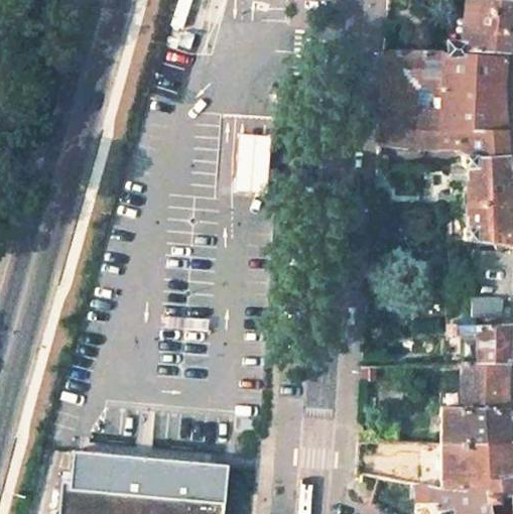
[(511,51),(512,42),(512,0),(466,0),(462,40),(449,40),(447,52),(463,53),(464,49),(511,51)]
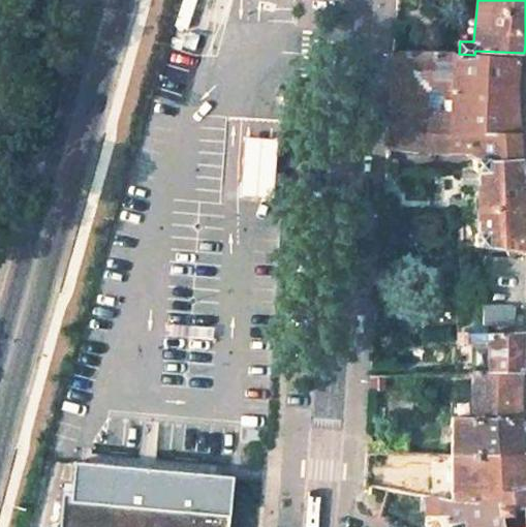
[(390,148),(422,150),(451,152),(466,153),(475,159),(522,156),(519,129),(518,92),(523,57),(474,55),(459,54),(396,50),(393,92),(390,148)]
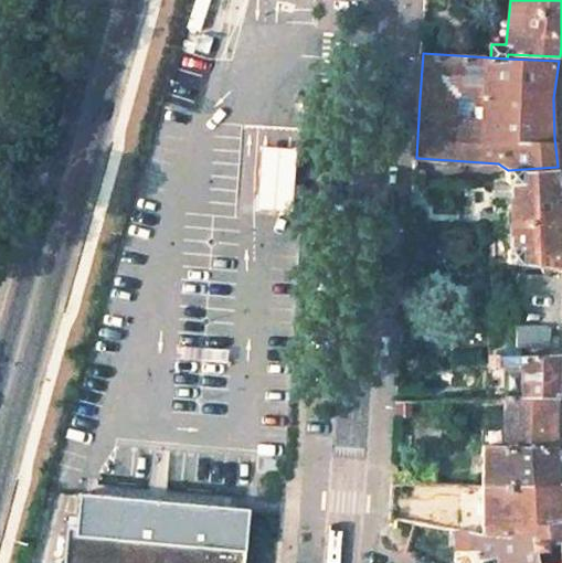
[(293,200),(297,158),(262,155),(260,198),(293,200)]
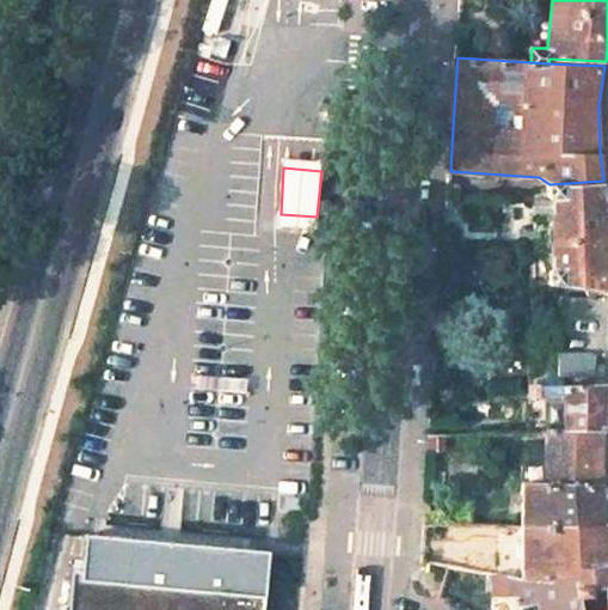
[(487,187),(487,174),(450,171),(449,184),(487,187)]
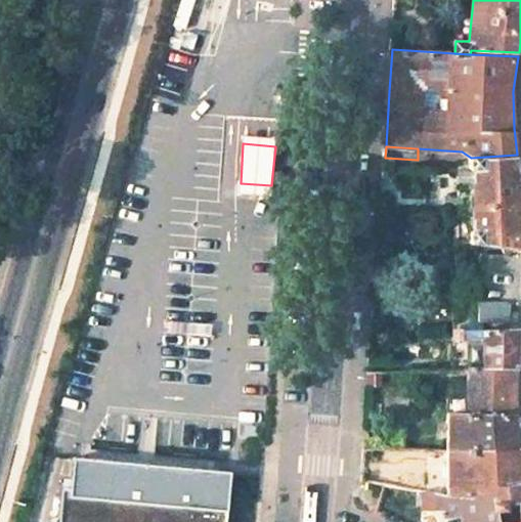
[(445,175),(471,158),(462,151),(446,150),(445,175)]
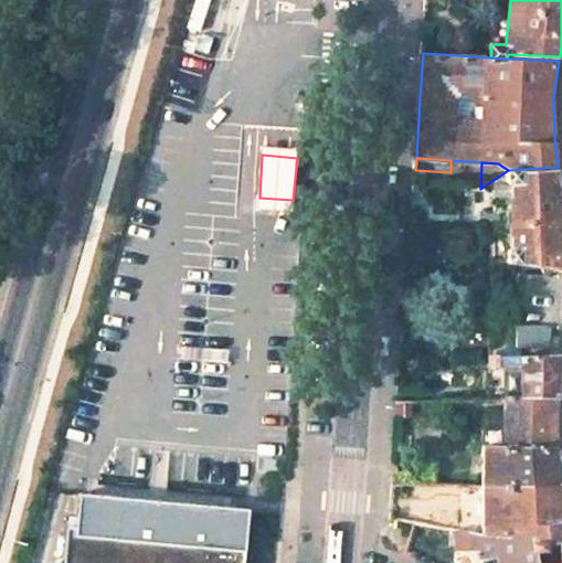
[(506,202),(507,223),(513,223),(513,221),(561,223),(561,194),(558,167),(508,170),(508,181),(513,183),(513,201),(506,202)]
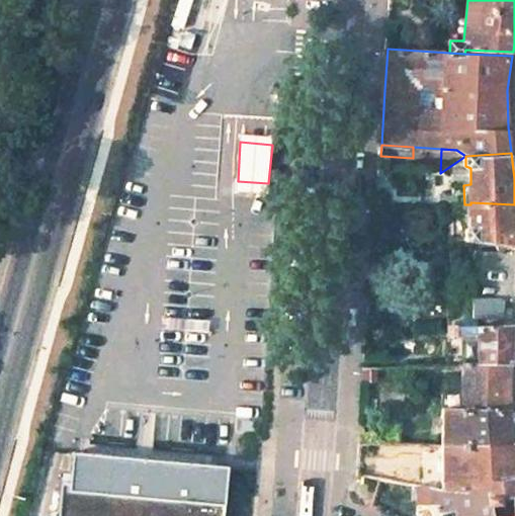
[(390,187),(390,171),(379,170),(377,188),(390,187)]
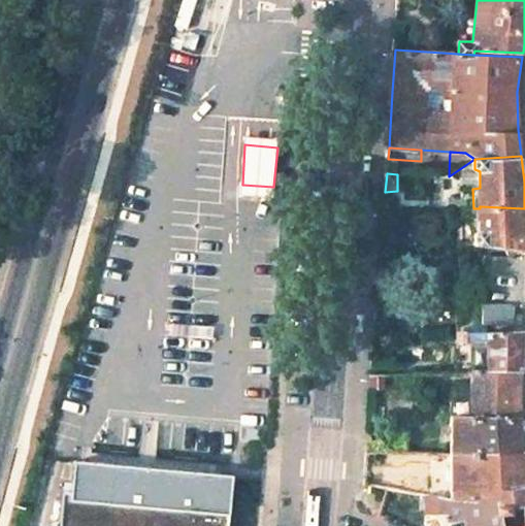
[(513,253),(515,255),(516,255),(519,253),(519,252),(524,253),(524,208),(480,206),(480,208),(473,208),(473,210),(480,211),(480,229),(474,234),(477,244),(511,251),(513,253)]
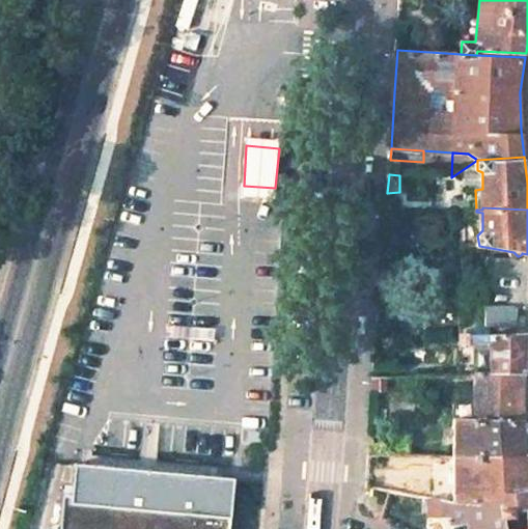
[(516,325),(517,305),(488,304),(487,324),(516,325)]
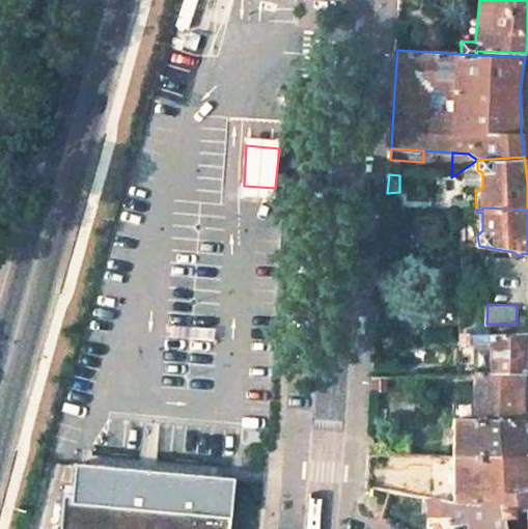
[(526,358),(525,332),(461,333),(461,342),(471,342),(476,347),(490,346),(490,372),(526,373),(526,358)]
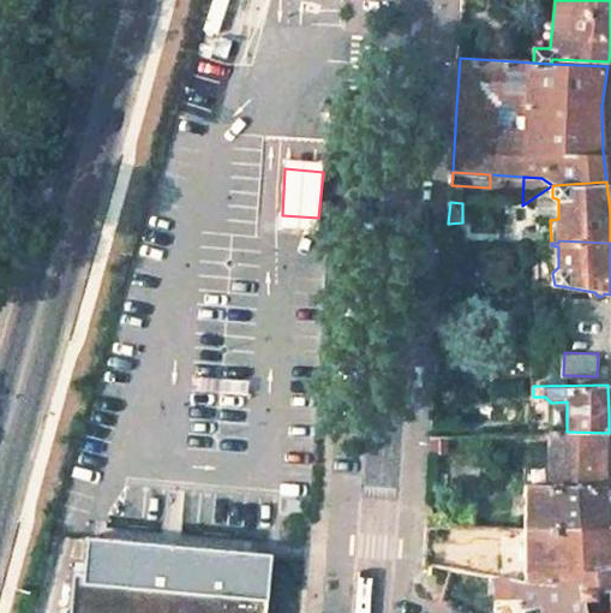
[(610,494),(609,487),(609,433),(567,432),(550,432),(550,434),(549,466),(527,468),(527,527),(610,528),(610,494)]
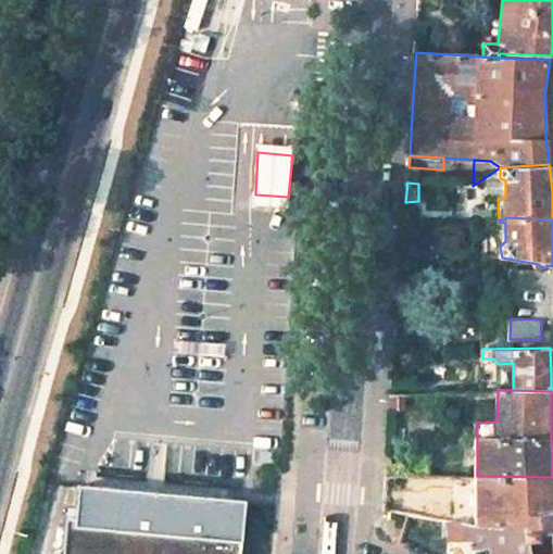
[(405,405),(405,393),(392,392),(391,405),(405,405)]
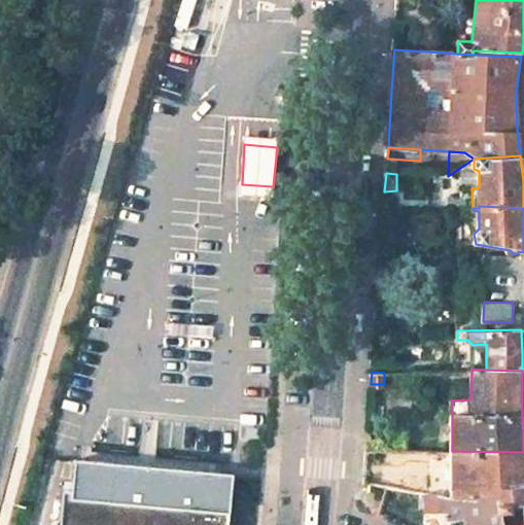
[(523,452),(452,451),(451,498),(499,500),(500,505),(509,505),(523,504),(523,452)]
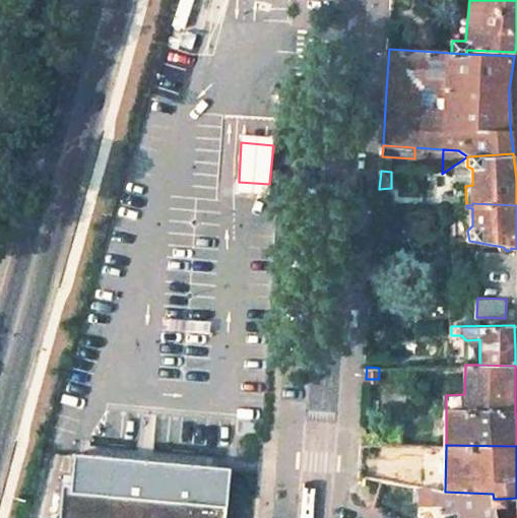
[(230,467),(231,457),(198,455),(198,465),(230,467)]
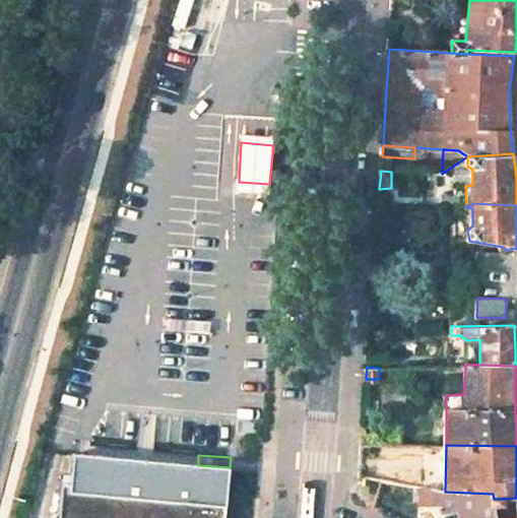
[(122,472),(124,461),(107,459),(106,472),(122,472)]
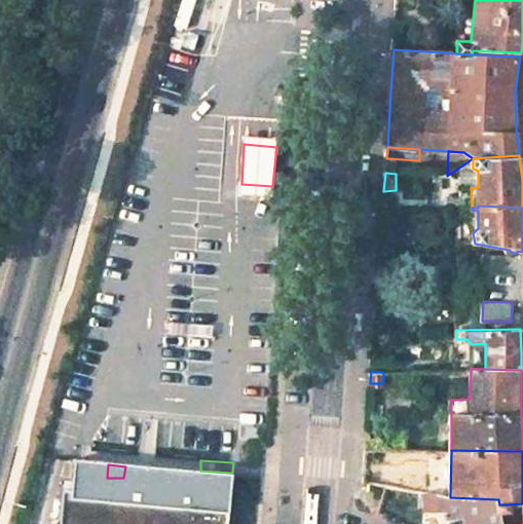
[(245,504),(248,474),(125,466),(123,478),(107,478),(106,495),(74,494),(71,523),(245,523),(247,506),(245,504)]
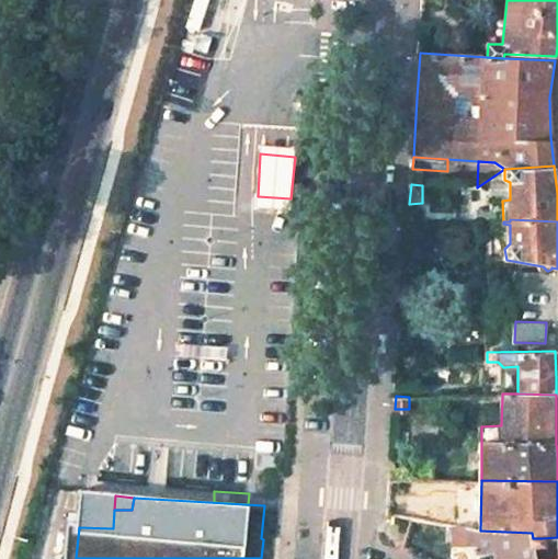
[(467,545),(468,528),(455,526),(454,543),(467,545)]
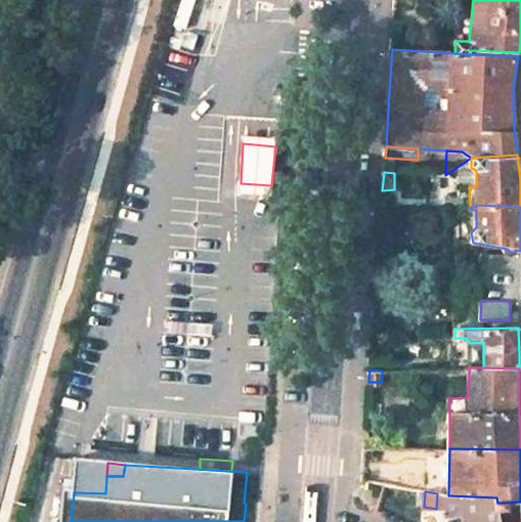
[(497,503),(496,497),(448,495),(444,495),(437,493),(436,509),(443,518),(465,513),(466,521),(500,521),(498,510),(497,503)]
